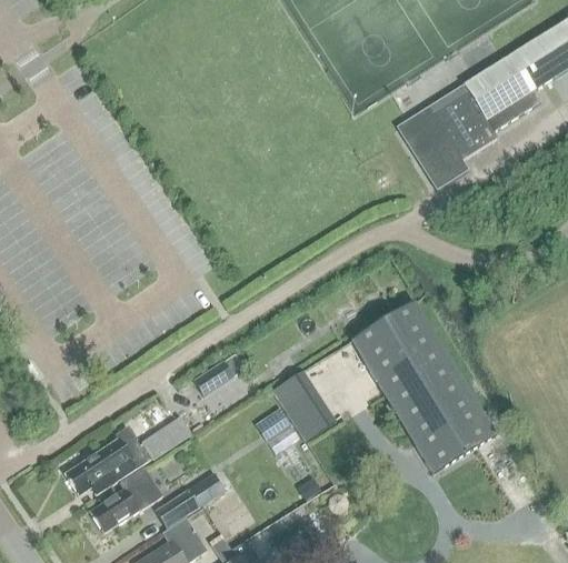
[(432,112),(415,123),(426,142),(427,141),(427,140),(430,138),(438,151),(435,153),(434,152),(419,161),(437,190),(469,170),(462,160),(498,137),(494,130),(541,100),(535,90),(567,69),(567,20),(476,79),(464,86),(467,91),(434,112),(432,112)]
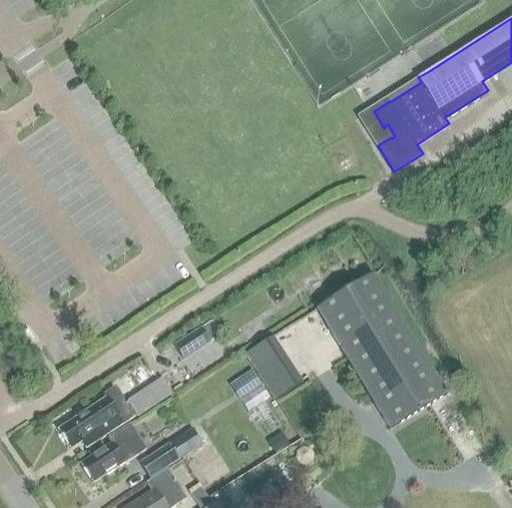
[(371,270),(315,305),(349,359),(389,424),(444,390),(371,270)]
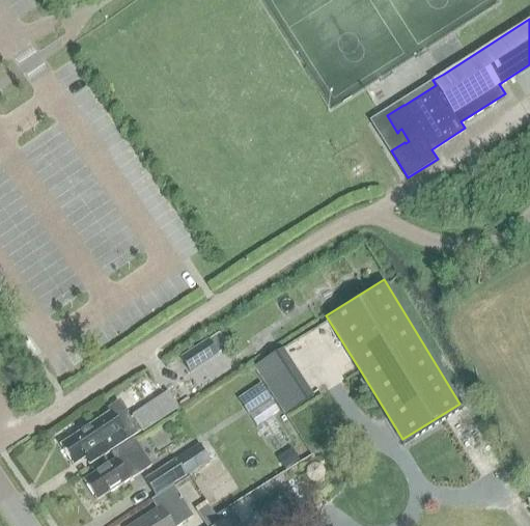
[(218,352),(208,338),(180,356),(190,369),(218,352)]
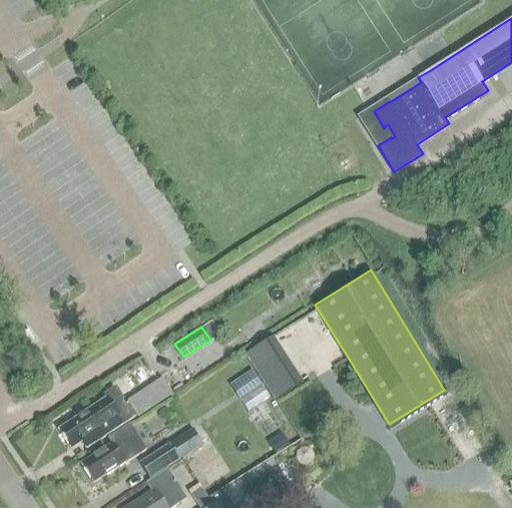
[(273,335),(245,351),(274,397),(302,381),(273,335)]
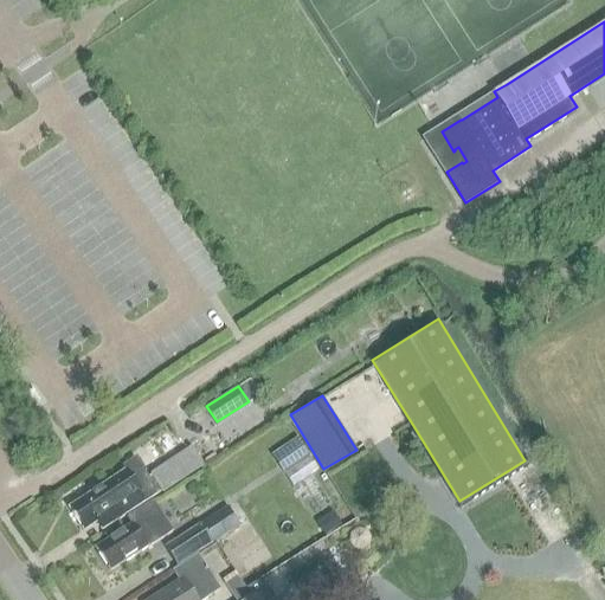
[(296,434),(280,445),(294,464),(309,453),(296,434)]
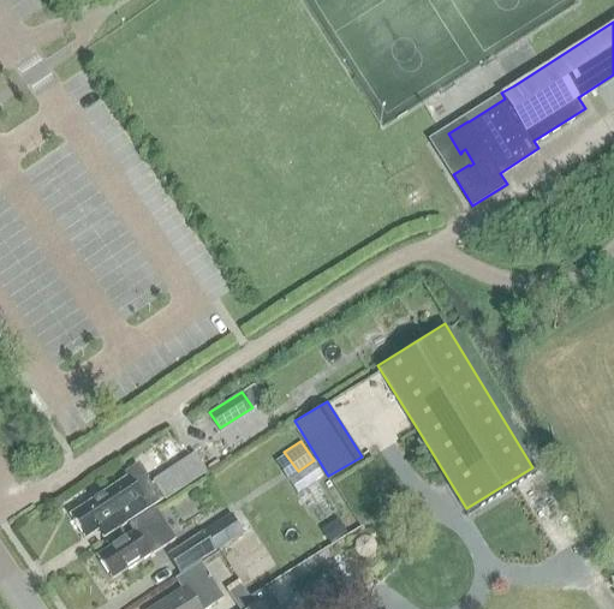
[(178,461),(153,478),(165,496),(190,479),(178,461)]
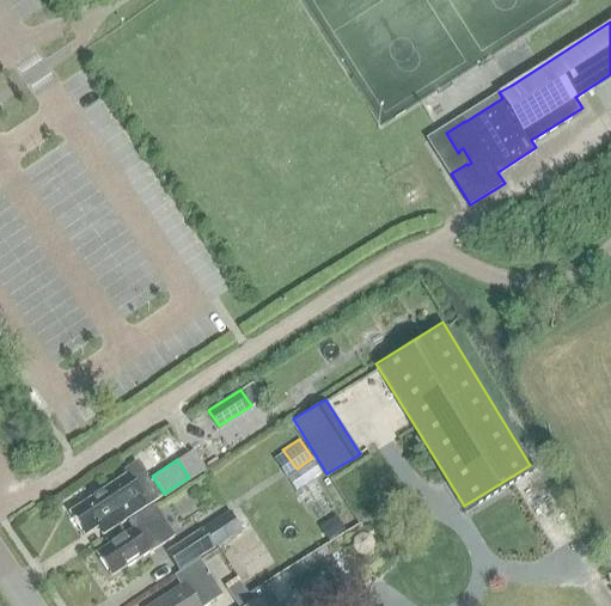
[(103,531),(136,509),(138,510),(159,496),(136,460),(124,467),(128,475),(118,481),(117,479),(102,489),(83,501),(84,502),(71,510),(84,531),(97,521),(103,531)]
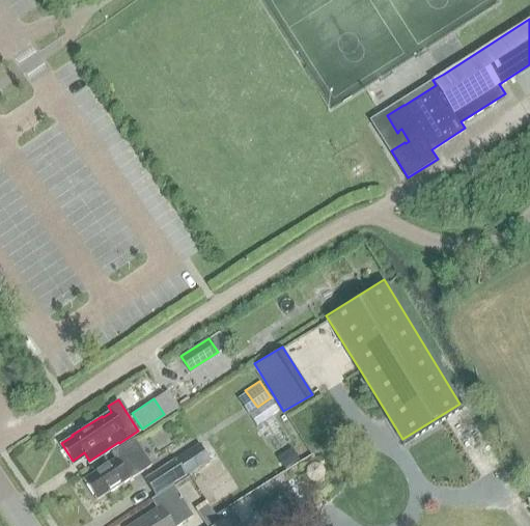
[(111,450),(115,457),(98,468),(99,470),(84,478),(95,496),(109,487),(110,489),(150,463),(133,436),(111,450)]
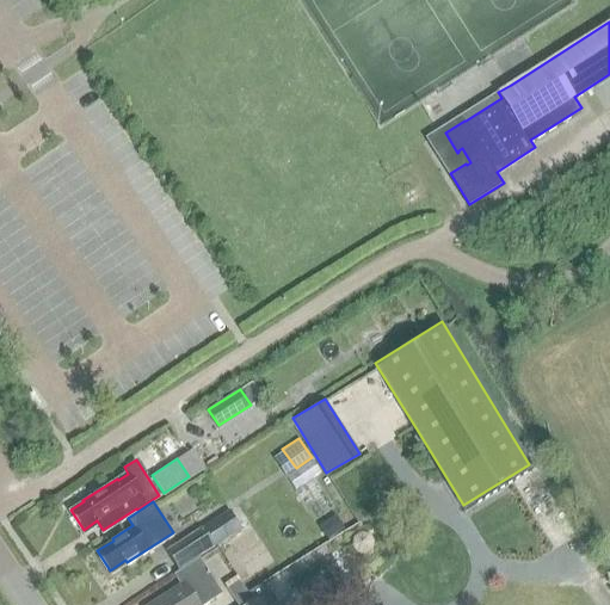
[(336,512),(319,523),(327,536),(344,524),(336,512)]
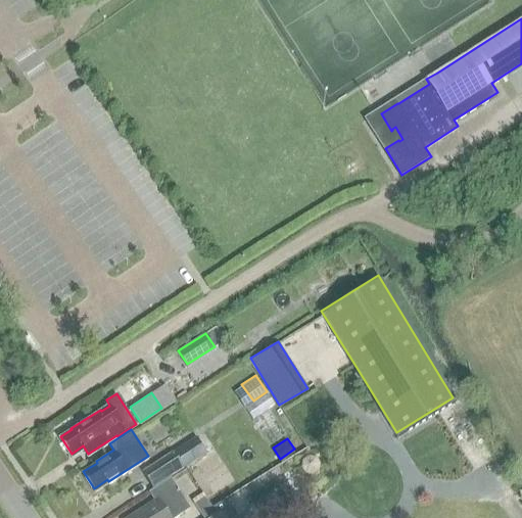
[(173,449),(142,469),(152,485),(184,465),(173,449)]
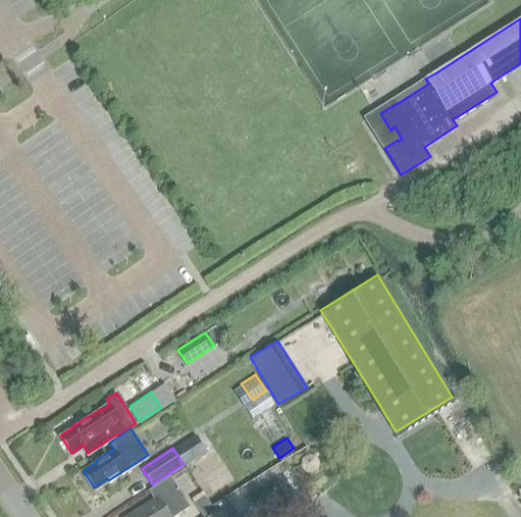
[(304,470),(312,472),(318,469),(318,462),(315,456),(308,455),(302,459),(301,464),(304,470)]
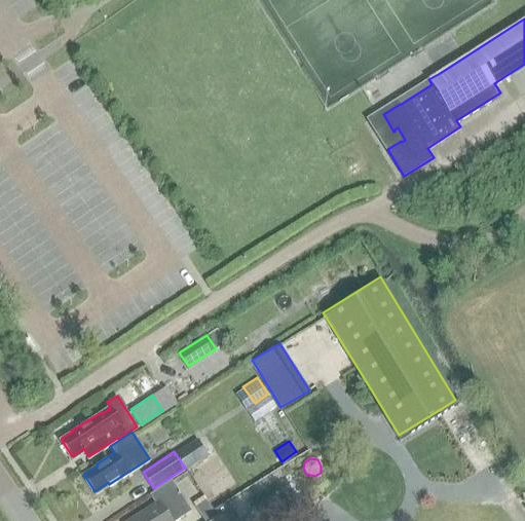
[(172,520),(190,508),(172,478),(150,492),(156,501),(125,520),(172,520)]
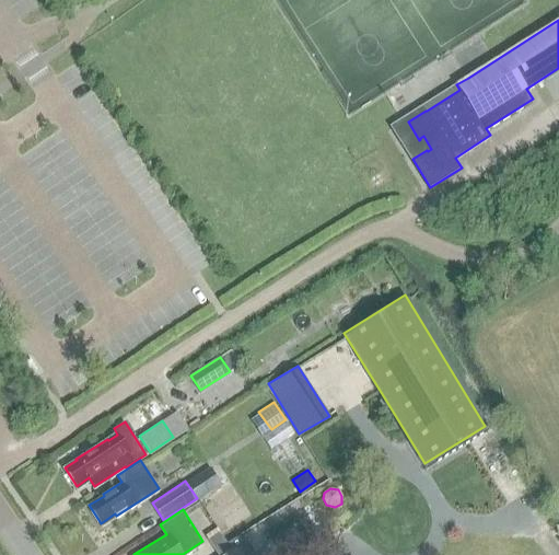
[(211,534),(222,551),(233,544),(222,528),(211,534)]
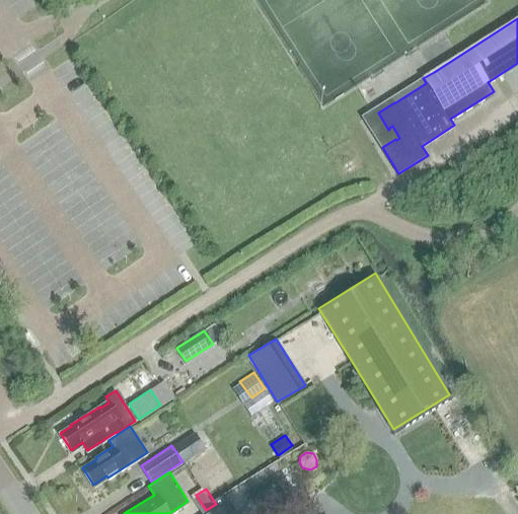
[(234,513),(227,501),(206,513),(234,513)]
